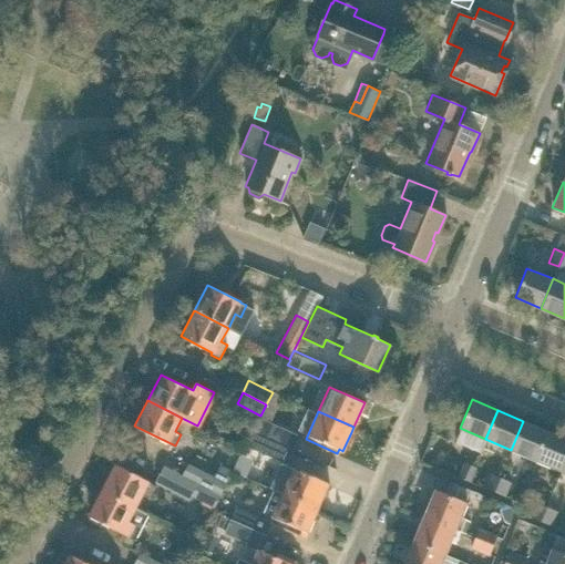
[(293,448),(298,434),(258,417),(252,430),(293,448)]
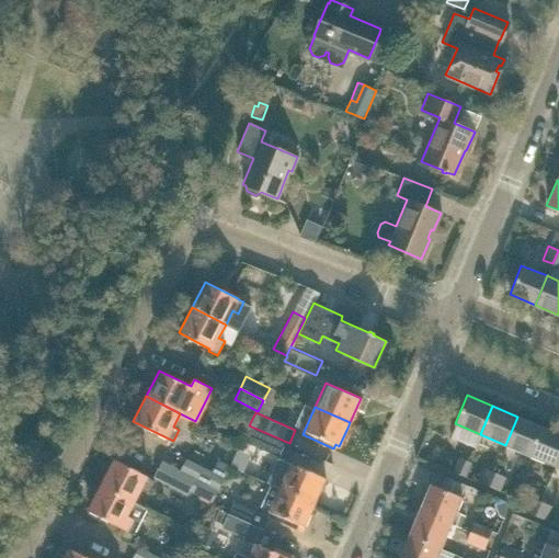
[(529,455),(542,426),(517,417),(505,445),(529,455)]
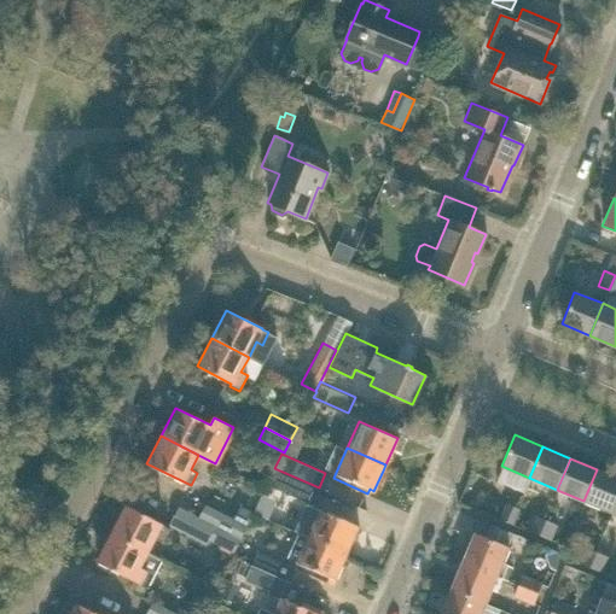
[(312,502),(319,487),(274,468),(267,483),(312,502)]
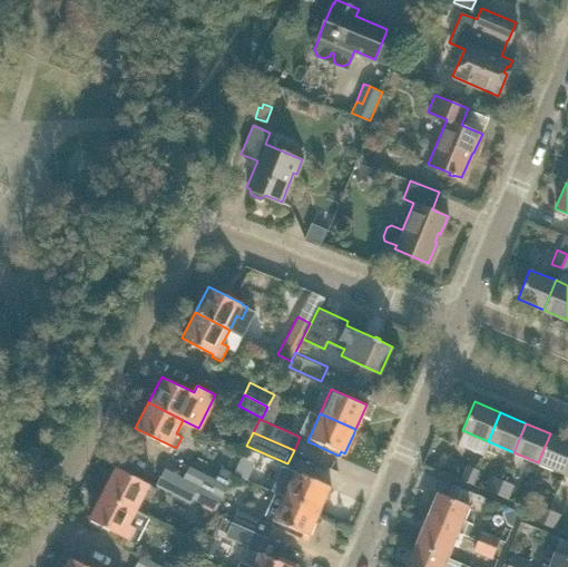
[(564,473),(567,461),(567,440),(550,433),(538,462),(564,473)]
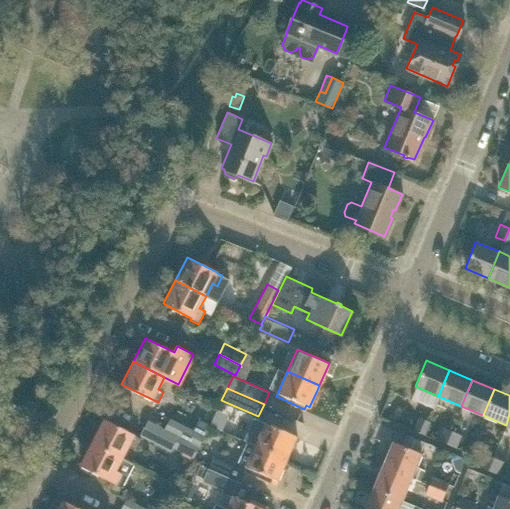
[(423,433),(428,420),(419,416),(414,429),(423,433)]
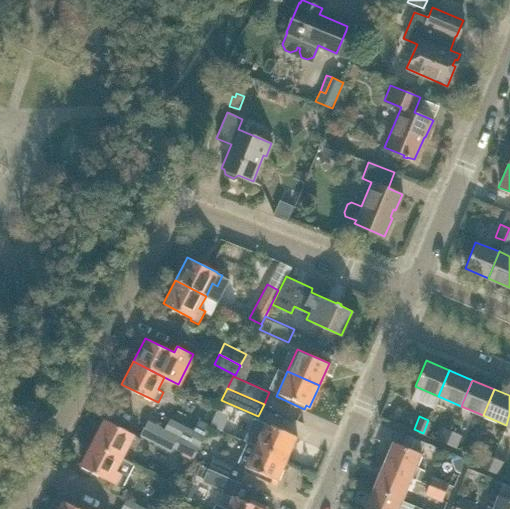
[(199,445),(204,435),(170,417),(165,427),(199,445)]
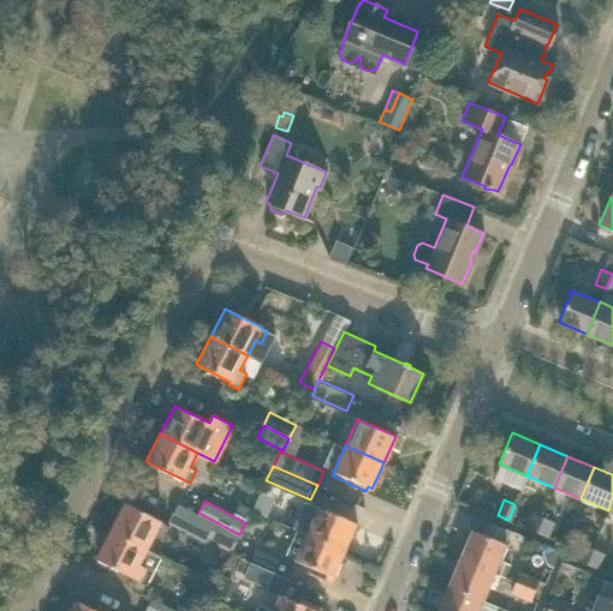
[(168,525),(167,525),(125,503),(111,531),(148,550),(155,534),(161,538),(168,525)]
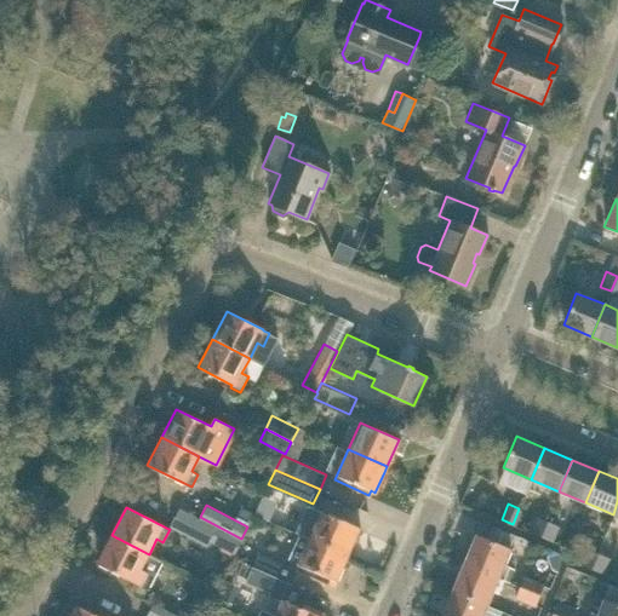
[(241,539),(200,517),(179,507),(170,525),(207,543),(210,539),(234,552),(241,539)]
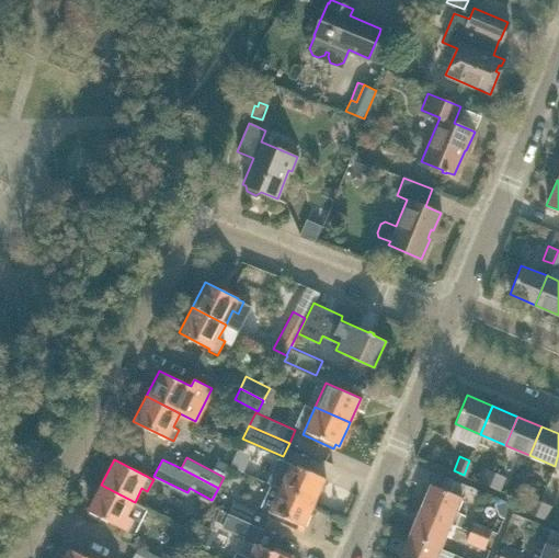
[(314,502),(324,478),(291,463),(280,487),(314,502)]
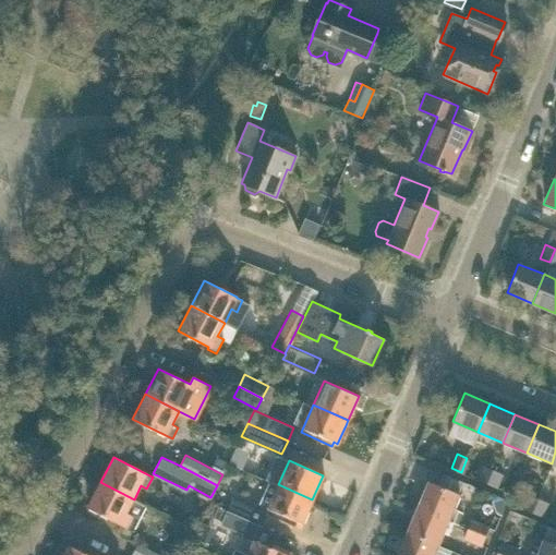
[(485,482),(492,469),(483,465),(476,479),(485,482)]
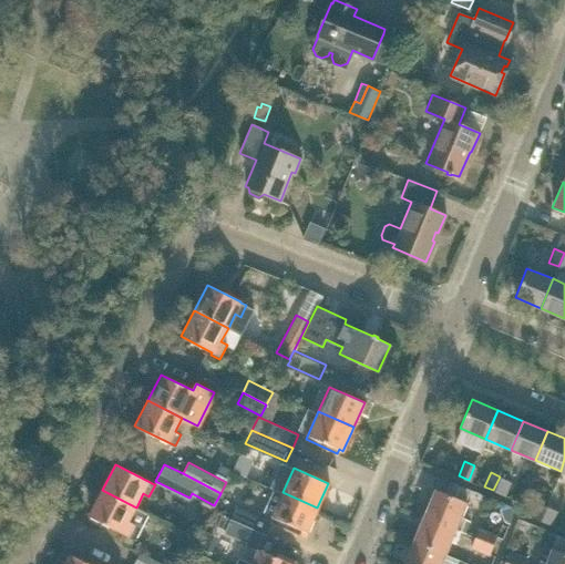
[(500,477),(493,490),(504,494),(510,480),(500,477)]
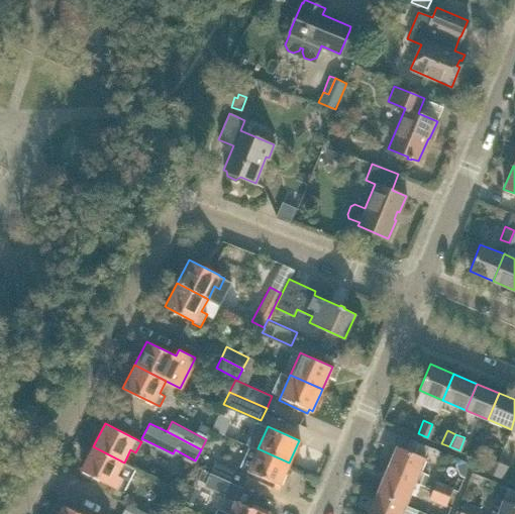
[(415,482),(425,457),(396,445),(387,469),(415,482)]
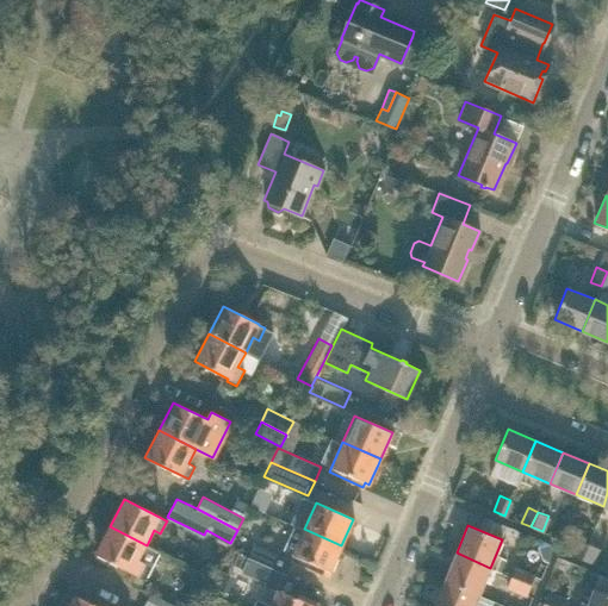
[(144,579),(159,551),(147,545),(110,526),(95,554),(144,579)]
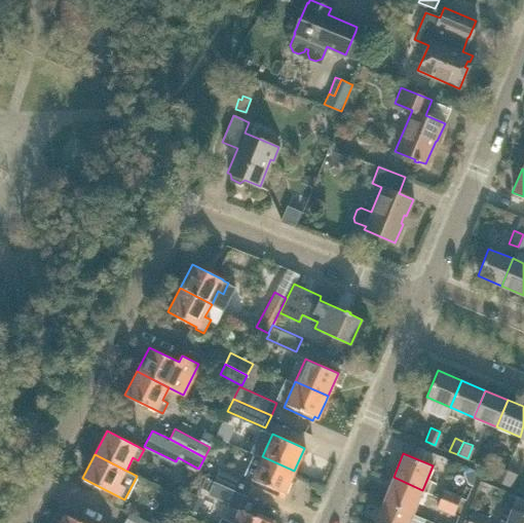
[(285,493),(294,471),(262,456),(250,483),(283,496),(284,493),(285,493)]
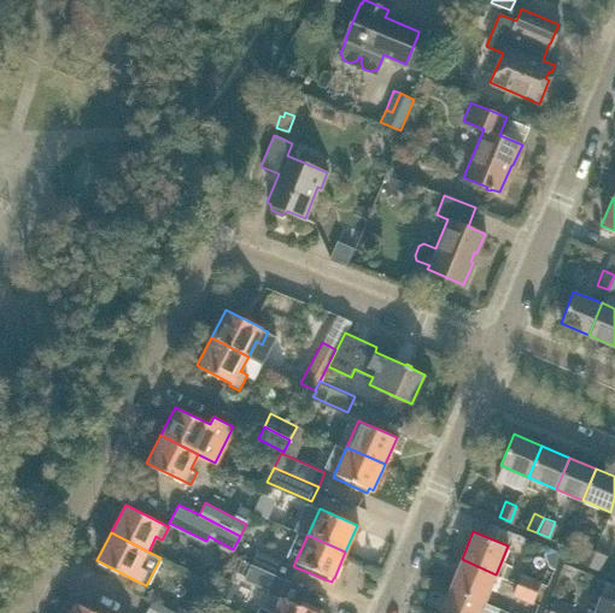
[(587,565),(595,549),(584,544),(578,560),(587,565)]
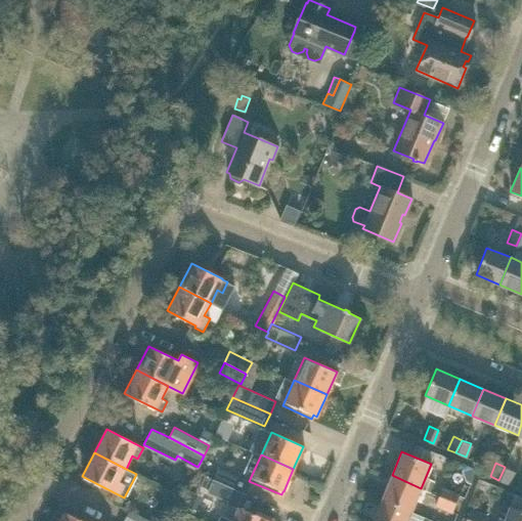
[(234,487),(240,475),(218,466),(213,478),(234,487)]
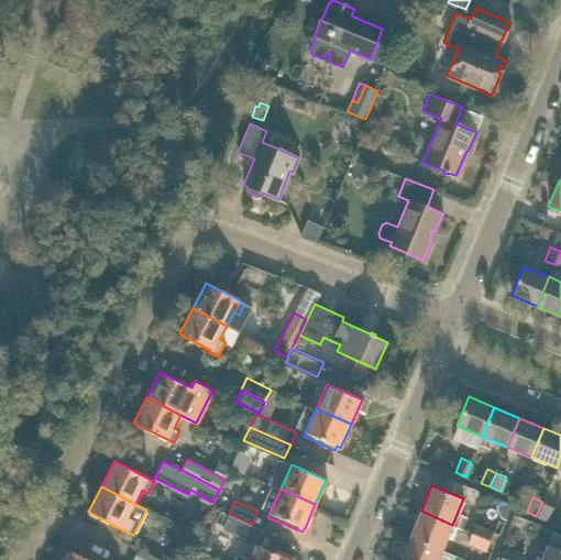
[(542,502),(536,516),(546,520),(551,505),(542,502)]
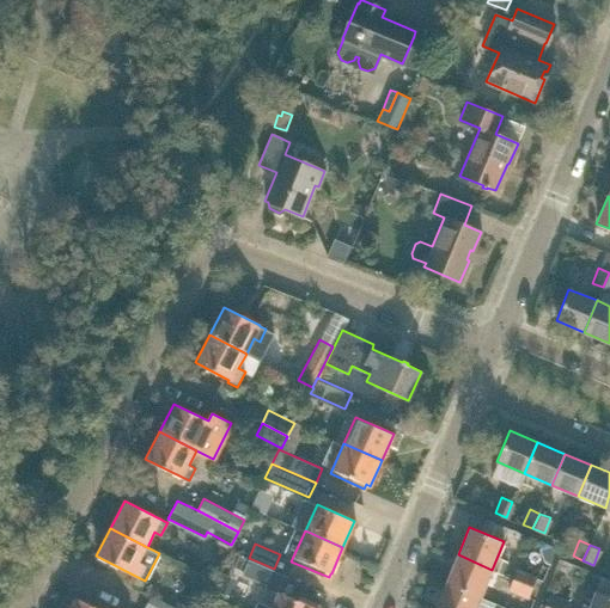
[(248,559),(245,558),(238,554),(233,564),(243,569),(242,572),(266,583),(264,585),(278,591),(272,606),(264,602),(264,603),(257,601),(252,607),(315,607),(317,603),(299,595),(281,587),(286,575),(274,569),(249,558),(248,559)]
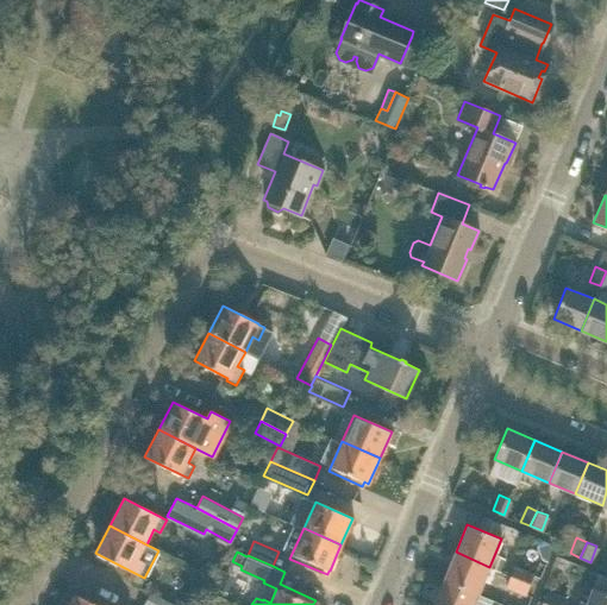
[(489,567),(456,552),(444,579),(479,593),(489,567)]
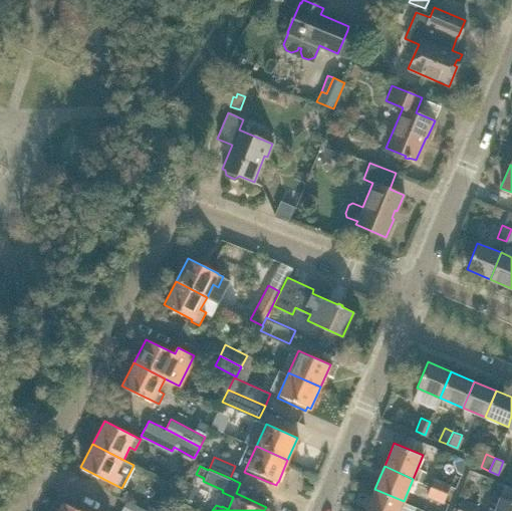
[(431,486),(446,492),(450,484),(434,477),(431,486)]
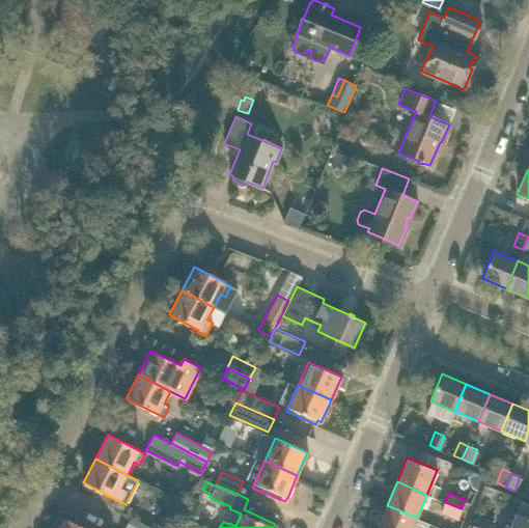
[(457,518),(461,508),(445,502),(441,510),(457,518)]
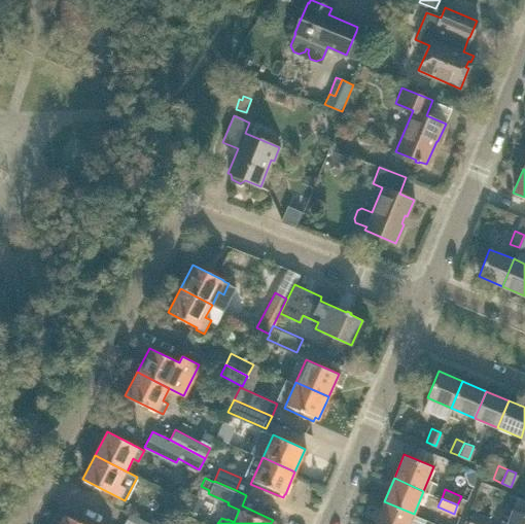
[(409,523),(414,514),(384,501),(374,523),(409,523)]
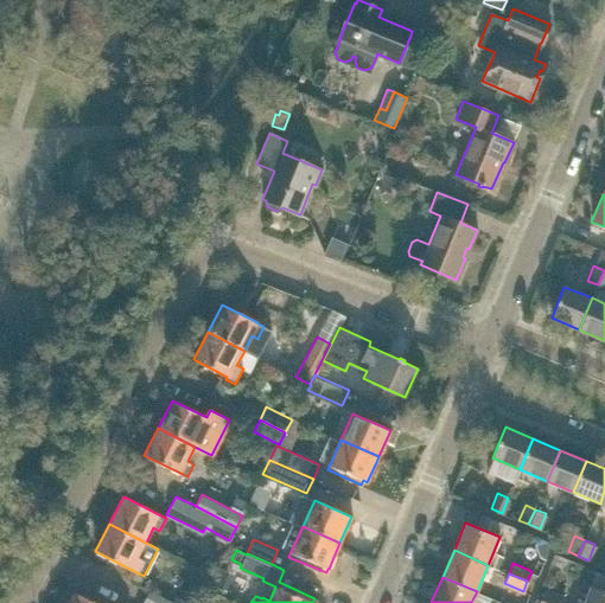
[(604,602),(604,590),(591,585),(584,602),(604,602)]
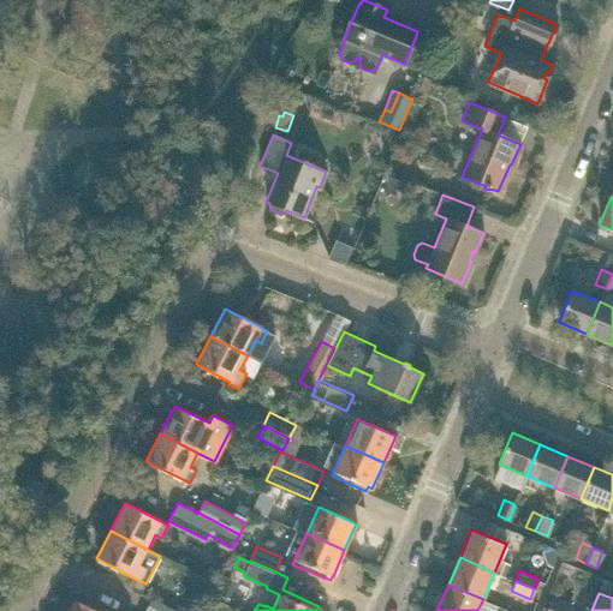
[(548,606),(559,610),(569,610),(571,605),(552,597),(548,606)]
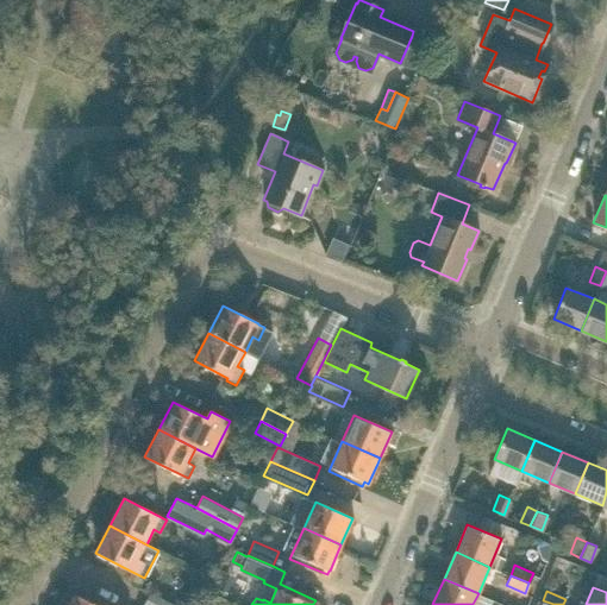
[(144,604),(145,604),(176,604),(151,592),(144,604)]
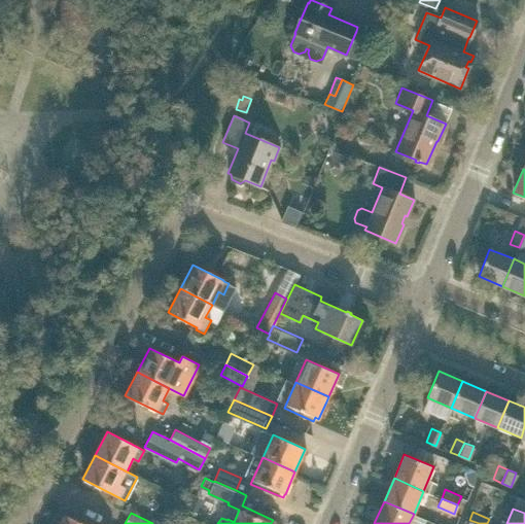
[(82,523),(64,515),(59,523),(82,523)]
